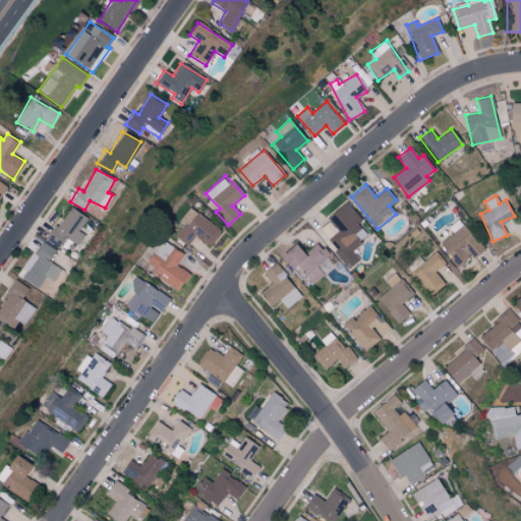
[(326,216),(338,232),(327,240),(348,268),(359,259),(352,250),(361,243),(358,240),(365,235),(356,223),(360,221),(346,201),(326,216)]
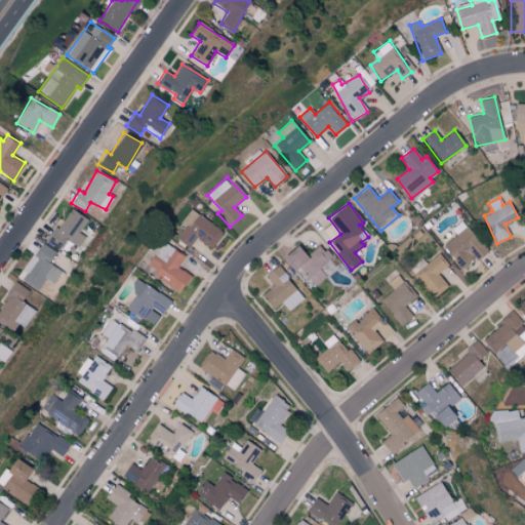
[(87,219),(69,207),(47,241),(58,249),(66,239),(78,247),(84,236),(79,232),(87,219)]
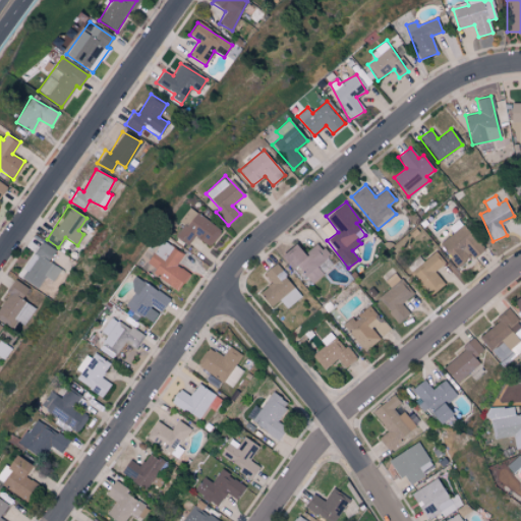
[(178,222),(183,225),(175,235),(188,244),(194,236),(210,247),(222,231),(189,207),(178,222)]
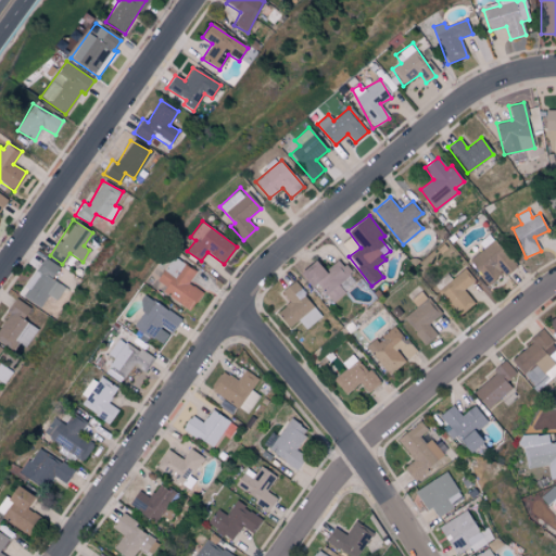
[(341,243),(351,254),(359,247),(350,236),(341,243)]
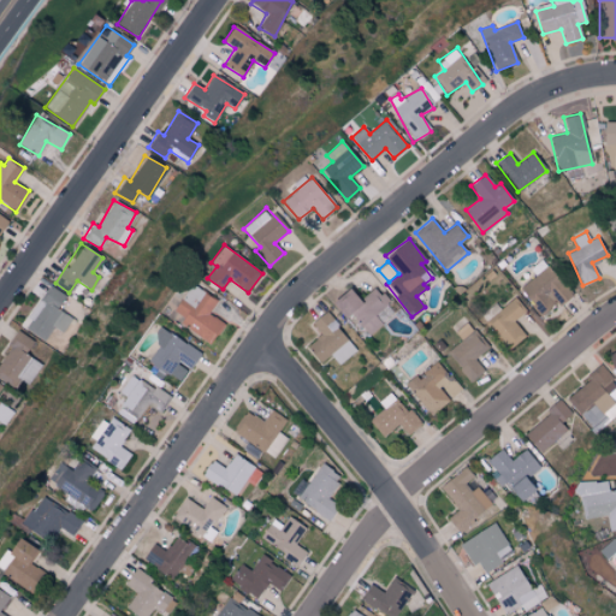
[(573,295),(549,265),(519,288),(540,315),(557,302),(560,304),(573,295)]
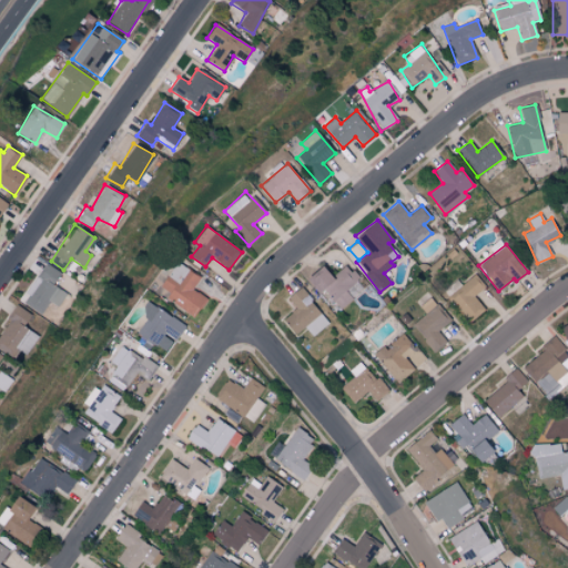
[(192,290),(200,276),(175,261),(160,286),(169,292),(165,298),(194,316),(205,297),(192,290)]
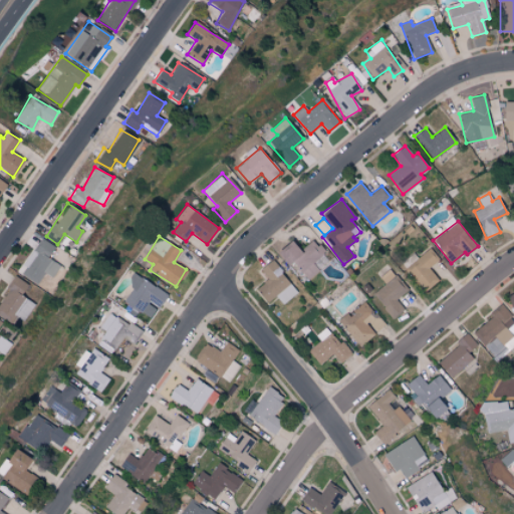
[(54,246),(40,238),(20,272),(37,281),(42,272),(52,277),(59,265),(47,257),(54,246)]
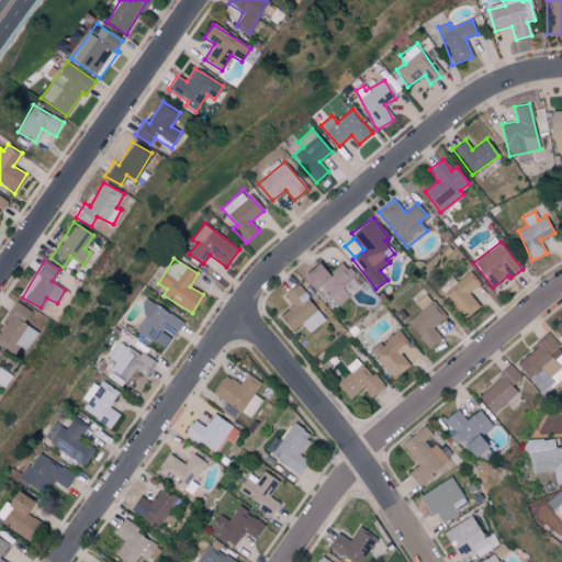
[(328,274),(317,262),(302,276),(315,290),(319,285),(337,306),(349,296),(341,287),(355,276),(343,261),(328,274)]
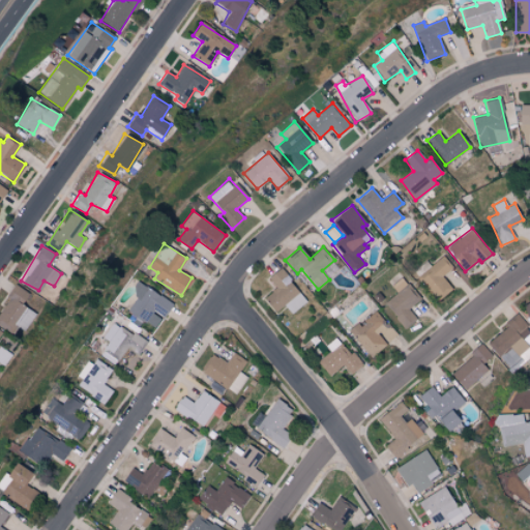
[(431,266),(427,262),(414,272),(439,301),(452,289),(442,276),(453,267),(443,256),(431,266)]
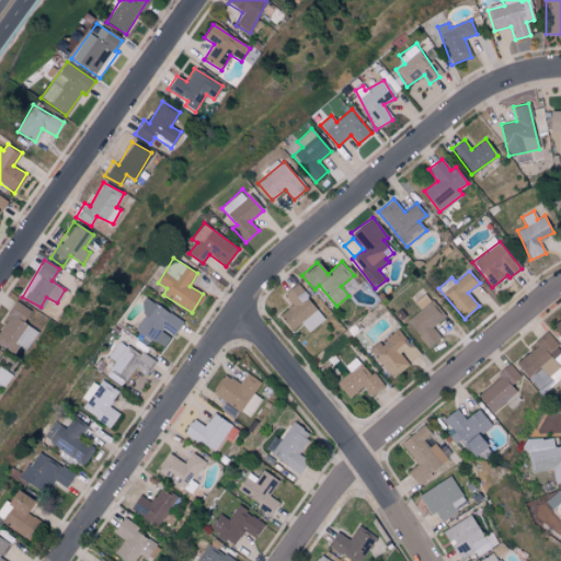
[(324,319),(296,284),(283,294),(292,305),(278,315),(292,330),(300,322),(309,332),(324,319)]
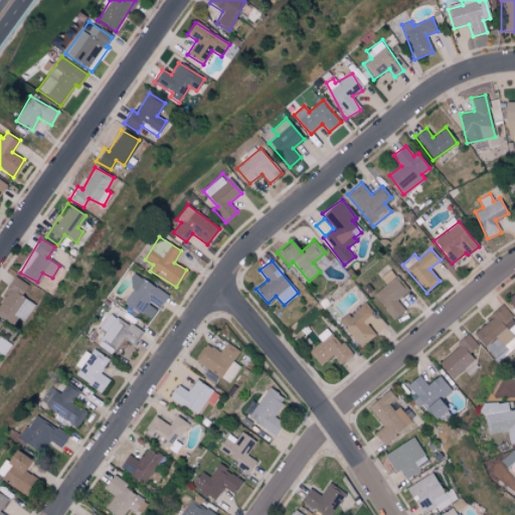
[(35,305),(21,296),(28,285),(14,276),(6,288),(8,290),(0,302),(0,311),(21,325),(35,305)]
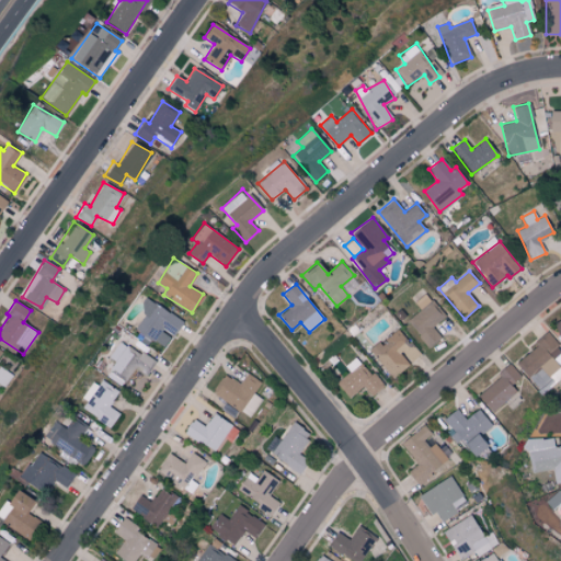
[(183,321),(148,300),(132,328),(164,347),(172,336),(173,336),(183,321)]
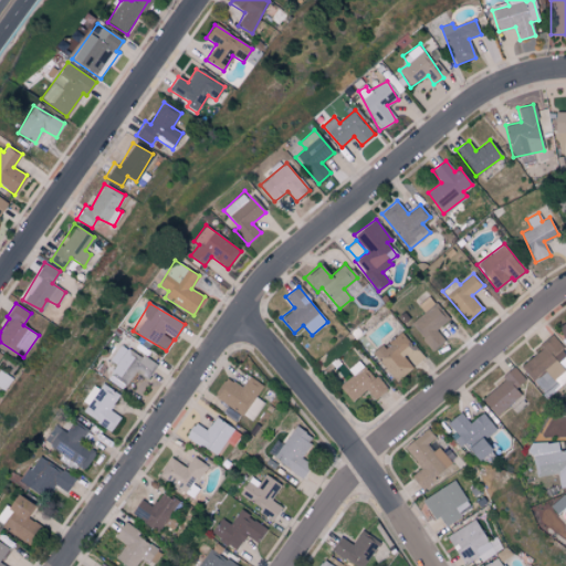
[(436,329),(449,321),(438,303),(410,323),(430,352),(444,342),(436,329)]
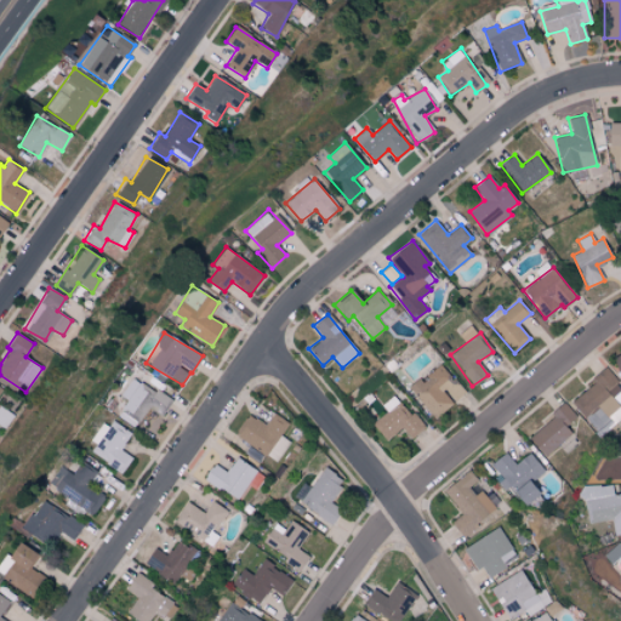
[(419,377),(408,386),(434,419),(465,393),(440,363),(421,380),(419,377)]
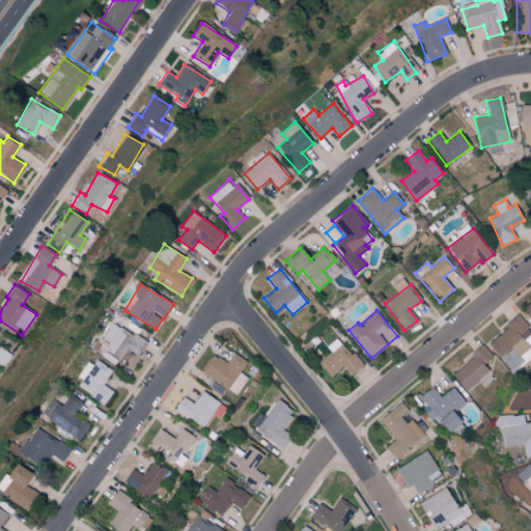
[(530,357),(530,348),(528,345),(530,341),(530,331),(515,314),(505,324),(508,327),(488,344),(513,372),(530,357)]
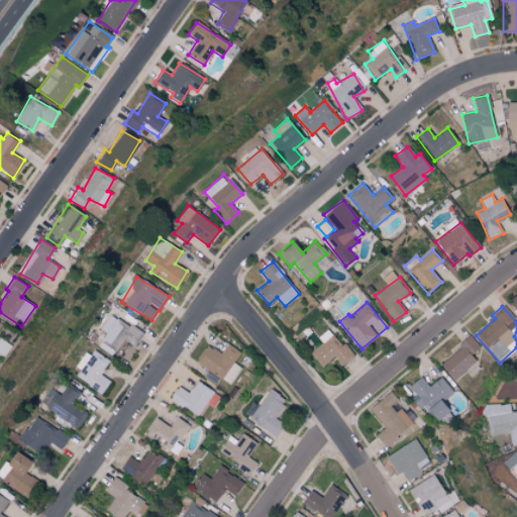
[(101,329),(106,332),(100,341),(117,352),(124,342),(132,348),(142,334),(111,313),(101,329)]
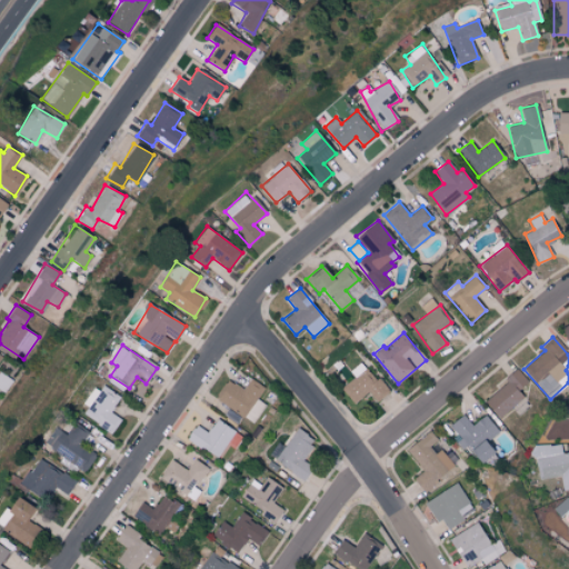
[(0,358),(2,356),(0,355),(0,389),(5,392),(12,380),(0,371),(0,358)]
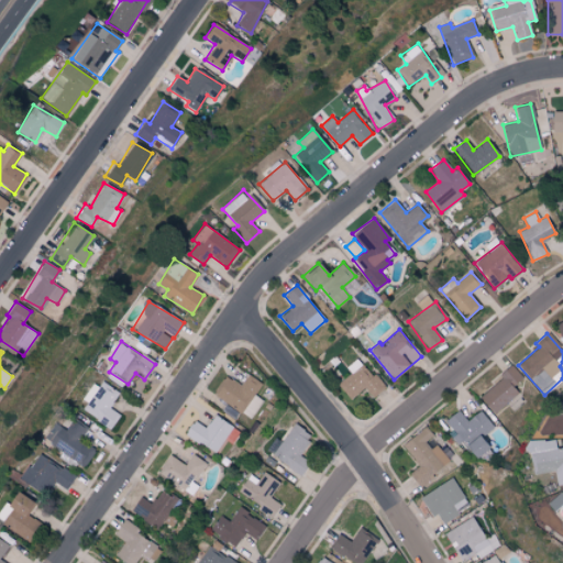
[(345,367),(350,373),(338,384),(351,399),(363,388),(373,398),(384,387),(357,357),(345,367)]
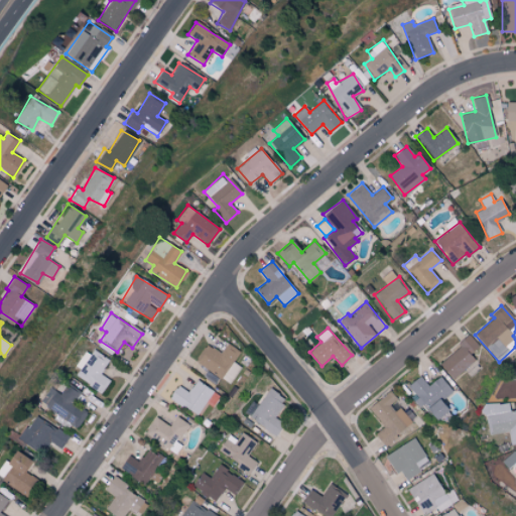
[(452,380),(475,361),(469,354),(478,346),(470,336),(437,363),(452,380)]
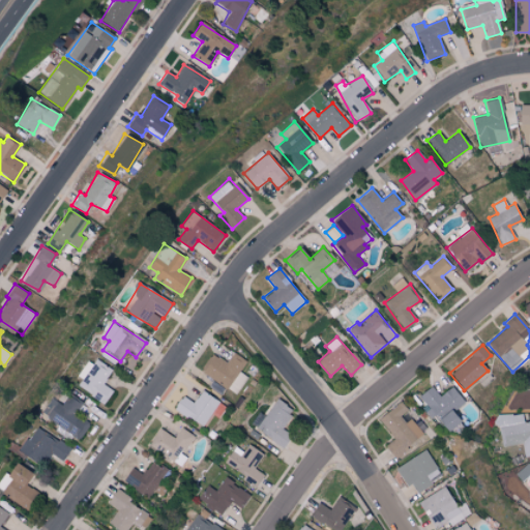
[(212,353),(201,371),(236,394),(248,377),(240,372),(246,361),(233,352),(226,362),(212,353)]
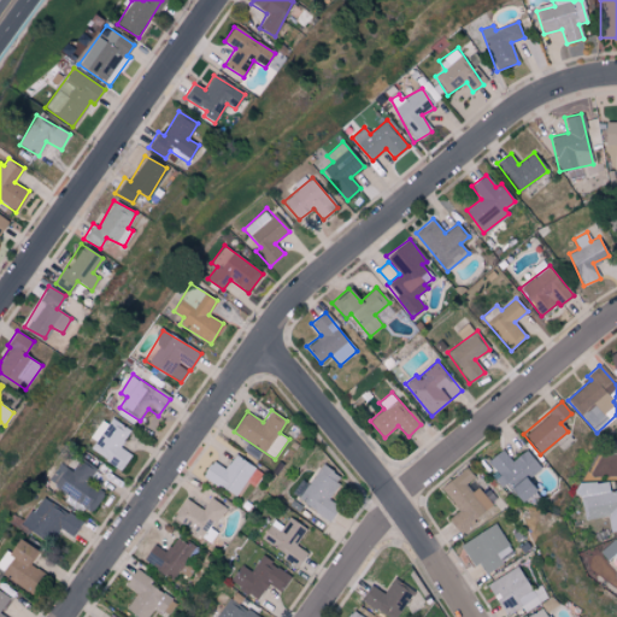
[(122,470),(131,454),(119,447),(130,430),(107,416),(88,448),(122,470)]
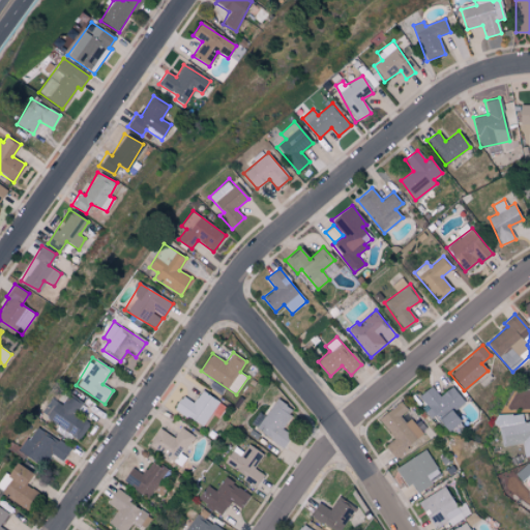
[(439,396),(431,386),(418,395),(430,409),(428,410),(445,433),(460,421),(452,412),(465,403),(451,386),(439,396)]
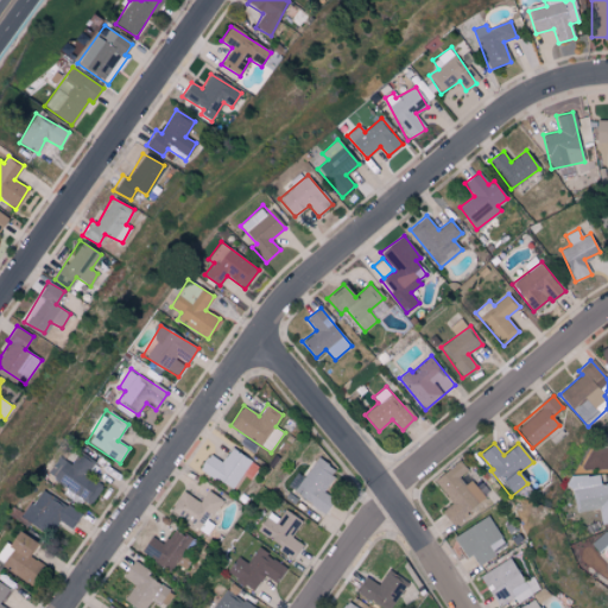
[(251,461),(232,448),(222,462),(209,454),(200,469),(232,489),(251,461)]
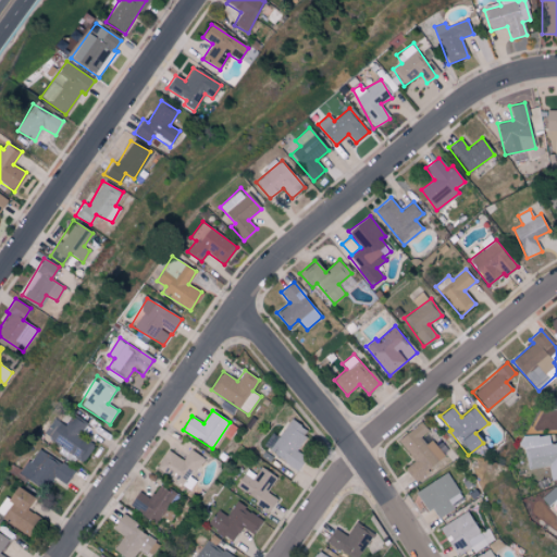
[(54,418),(44,435),(84,461),(95,445),(78,435),(86,422),(73,413),(65,425),(54,418)]
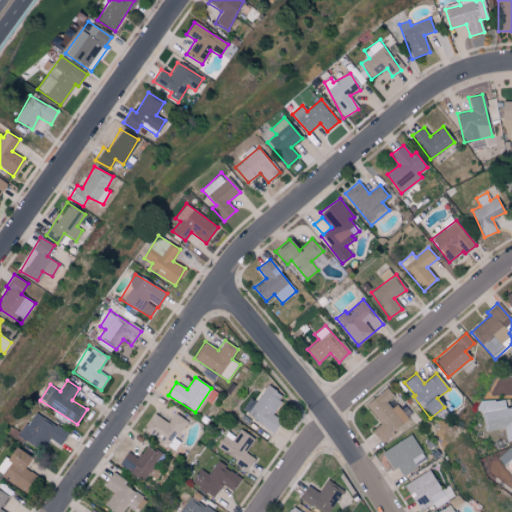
[(269,429),(287,398),(265,385),(247,416),(269,429)]
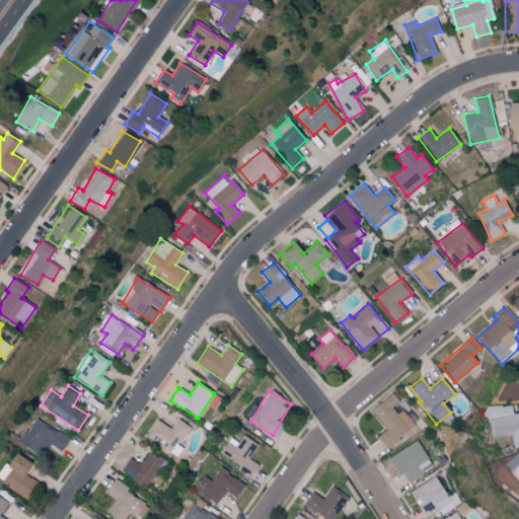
[(385,430),(376,437),(385,448),(415,426),(398,405),(400,404),(392,392),(370,411),(385,430)]
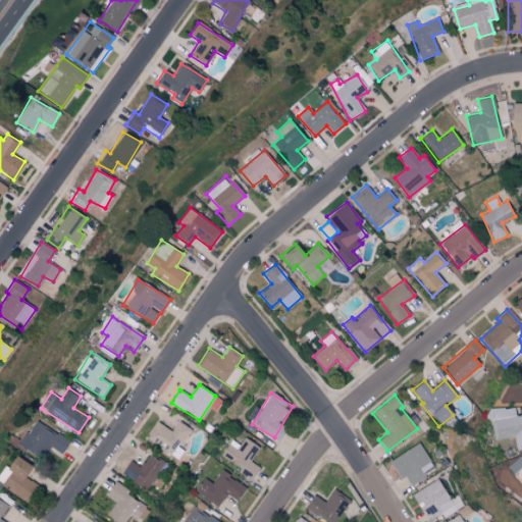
[(521,448),(521,413),(515,415),(513,406),(488,409),(492,439),(514,436),(516,449),(521,448)]
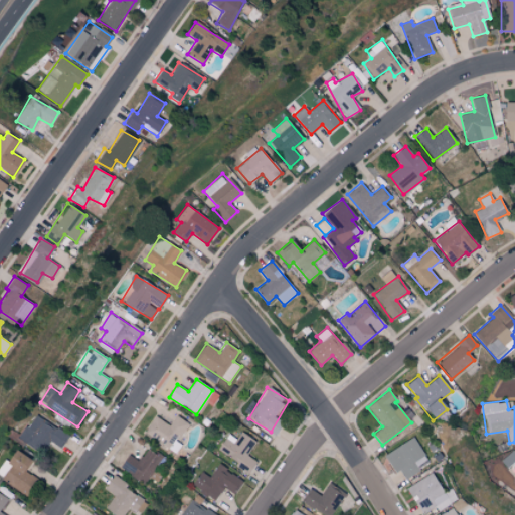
[(20,438),(42,453),(49,441),(60,449),(68,436),(36,413),(20,438)]
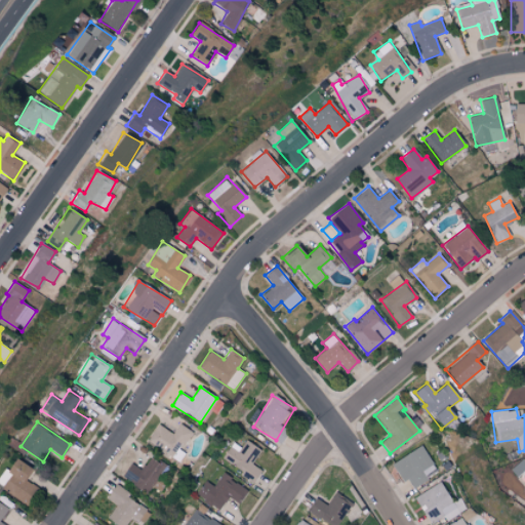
[(192,432),(179,423),(172,434),(157,423),(147,441),(177,461),(183,453),(178,451),(192,432)]
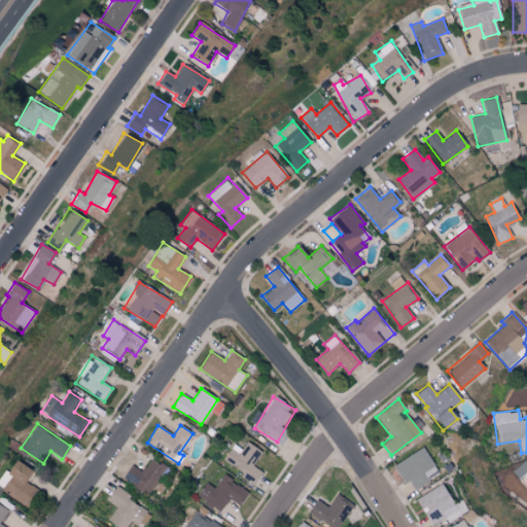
[(222,461),(254,483),(262,472),(253,465),(262,452),(247,442),(242,449),(234,444),(222,461)]
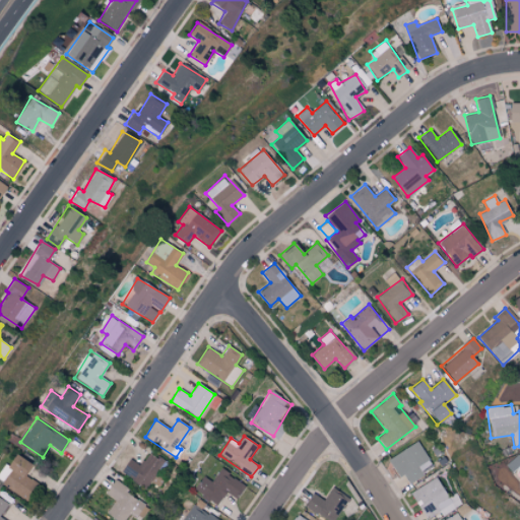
[(408,482),(433,467),(416,441),(388,459),(399,477),(403,474),(408,482)]
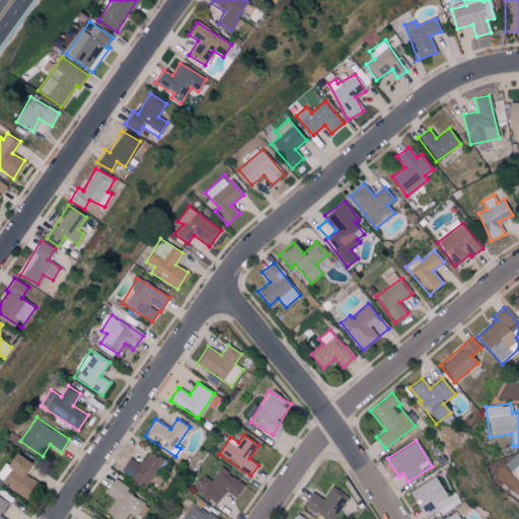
[(143,488),(162,461),(149,451),(138,464),(129,457),(120,469),(143,488)]
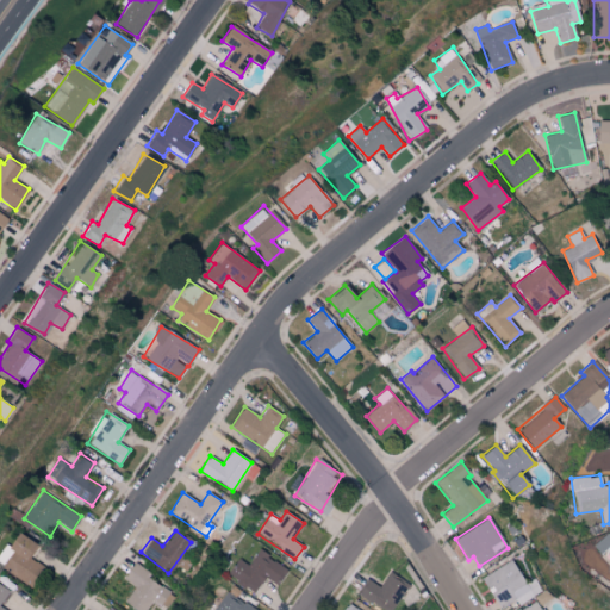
[(36,545),(18,531),(0,553),(0,562),(29,586),(43,567),(29,555),(36,545)]
